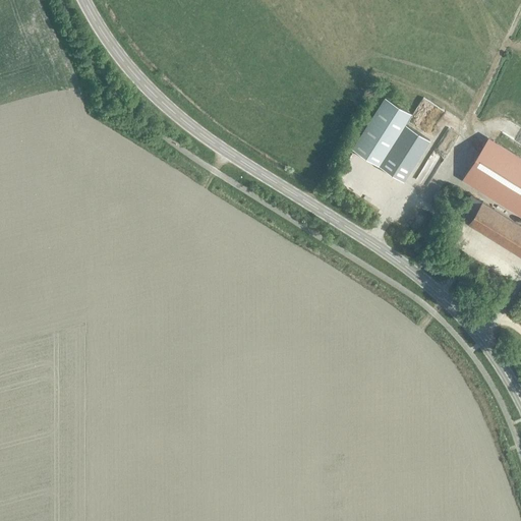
[(352,149),(379,166),(404,123),(411,113),(385,97),(352,149)]
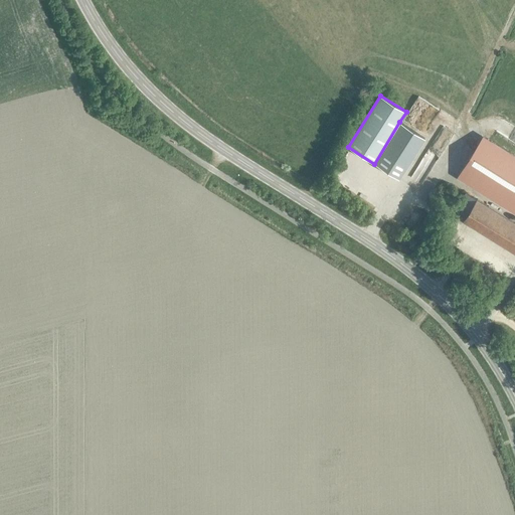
[(432,113),(431,112),(431,111),(430,110),(428,109),(427,108),(426,107),(425,107),(424,106),(422,106),(421,106),(420,106),(419,106),(417,107),(416,107),(415,108),(414,109),(413,110),(412,111),(412,112),(411,113),(411,114),(411,115),(411,117),(411,118),(411,119),(411,120),(412,121),(413,123),(414,124),(415,125),(416,126),(418,126),(419,127),(420,127),(421,127),(422,127),(424,126),(425,126),(426,125),(427,125),(428,124),(430,123),(430,122),(431,121),(432,120),(432,119),(432,118),(432,117),(432,115),(432,114),(432,113)]
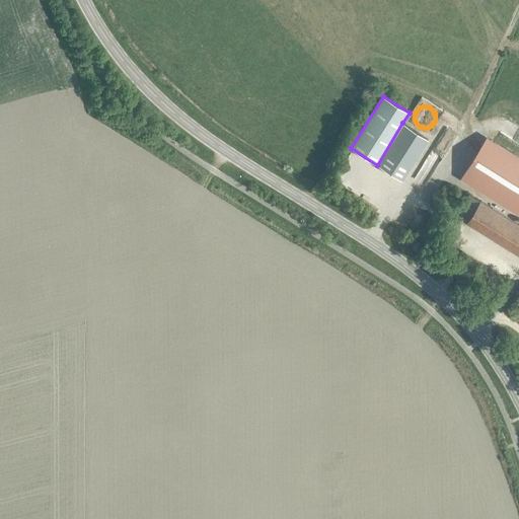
[(401,180),(428,139),(403,124),(377,165),(401,180)]
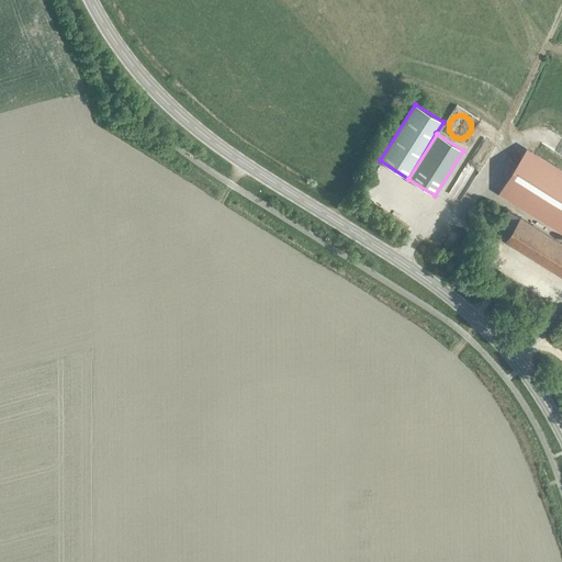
[(561,171),(527,149),(501,191),(561,229),(561,171)]
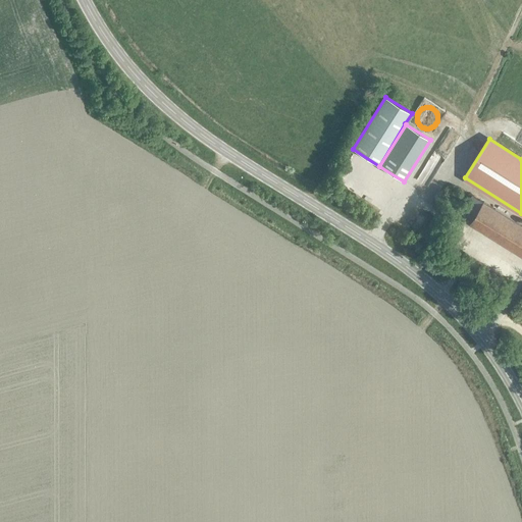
[(521,255),(521,224),(473,195),(465,207),(468,209),(462,218),(521,255)]
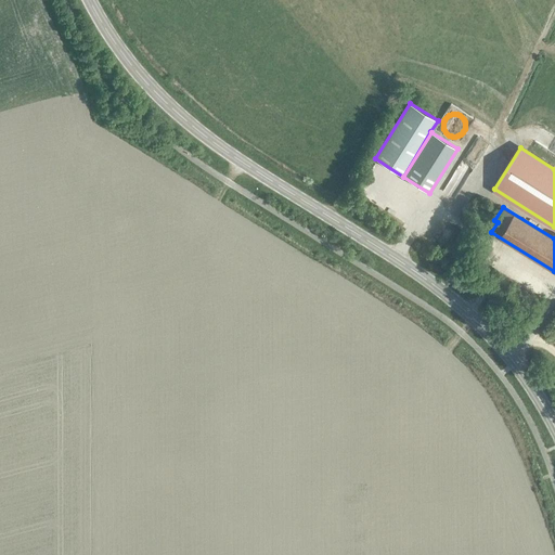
All buildings are outlined.
